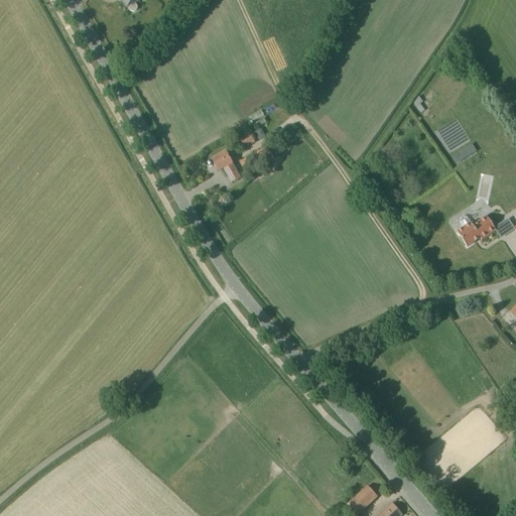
[(122,0),(127,8),(128,8),(128,7),(130,11),(132,12),(134,12),(136,11),(137,9),(137,7),(136,3),(141,0),(141,1),(142,0),(141,0),(122,0)]
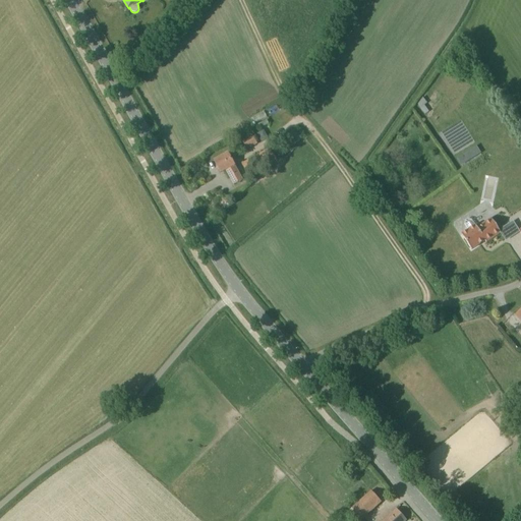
[(427,112),(423,106),(426,103),(422,98),(417,105),(420,108),(424,114),(427,112)]
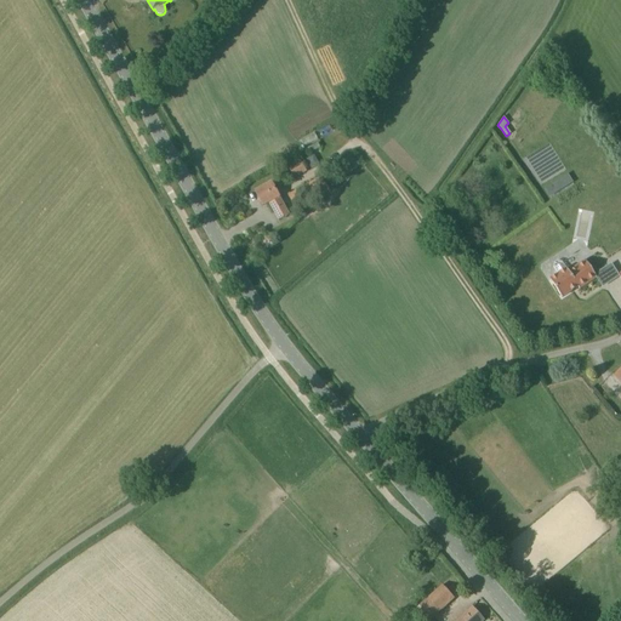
[(307,171),(301,160),(288,167),(288,169),(294,178),(307,171)]
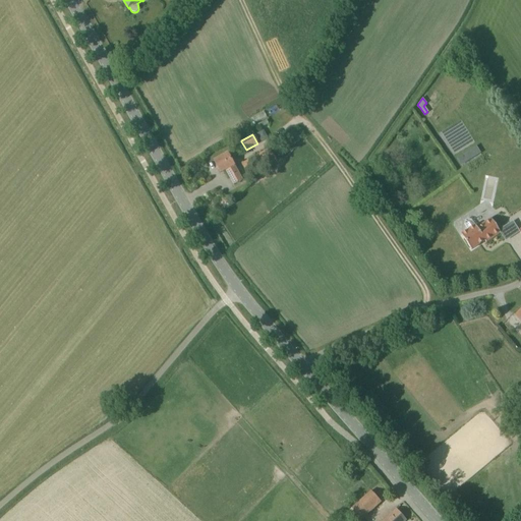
[(242,180),(227,154),(214,161),(221,173),(226,170),(234,185),(242,180)]
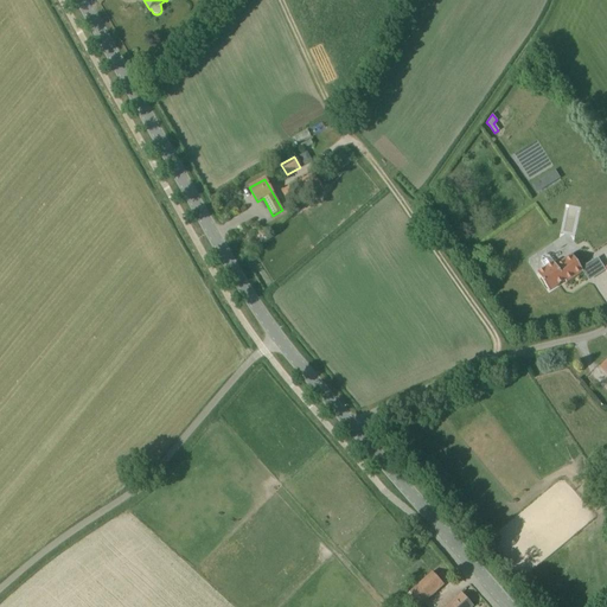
[(541,179),(534,184),(538,192),(545,187),(541,179)]
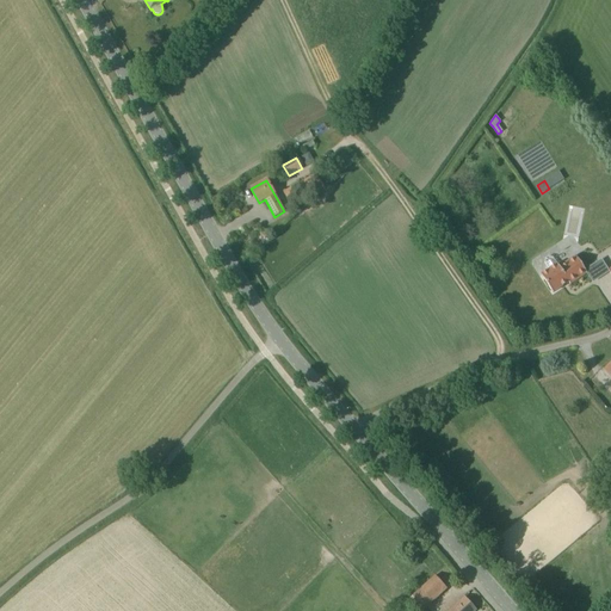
[(587,273),(580,263),(575,255),(559,267),(556,265),(553,258),(548,258),(545,259),(544,264),(548,270),(541,275),(553,292),(569,283),(571,284),(587,273)]
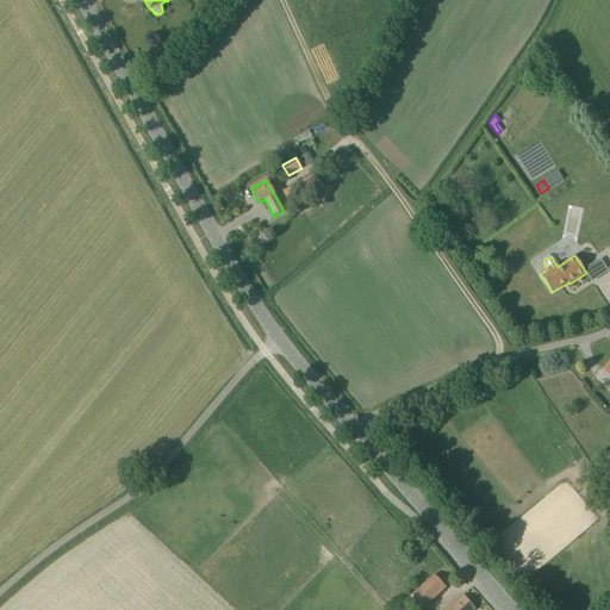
[(435,576),(412,596),(423,608),(423,609),(446,587),(435,576)]
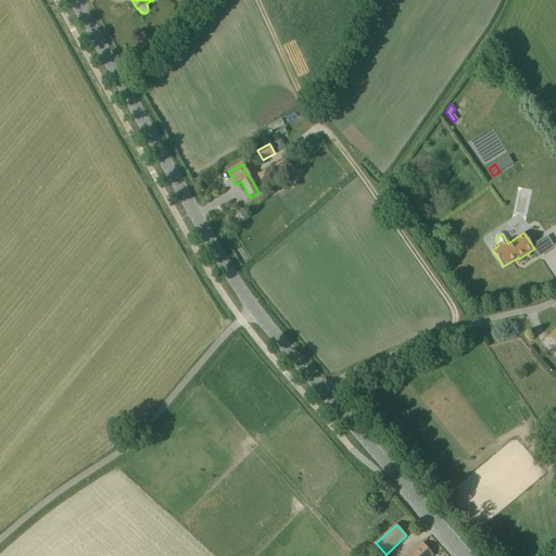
[(415,551),(408,555),(431,555),(433,555),(422,543),(415,551)]
